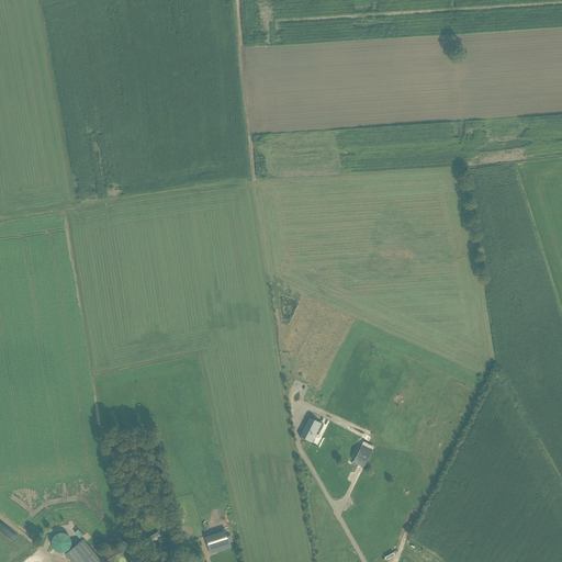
[(323,424),(310,417),(300,437),(312,444),(323,424)]
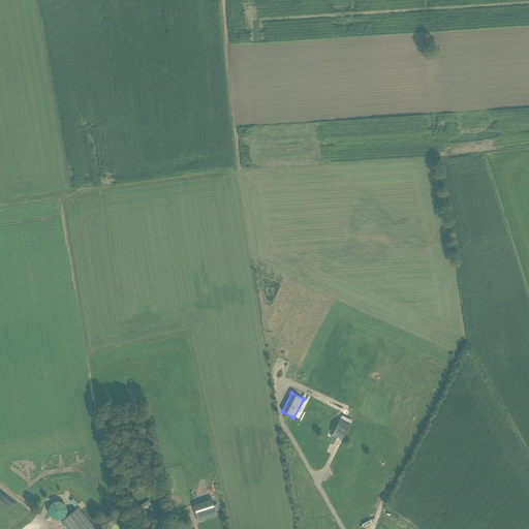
[(345,413),(337,429),(347,434),(355,418),(345,413)]
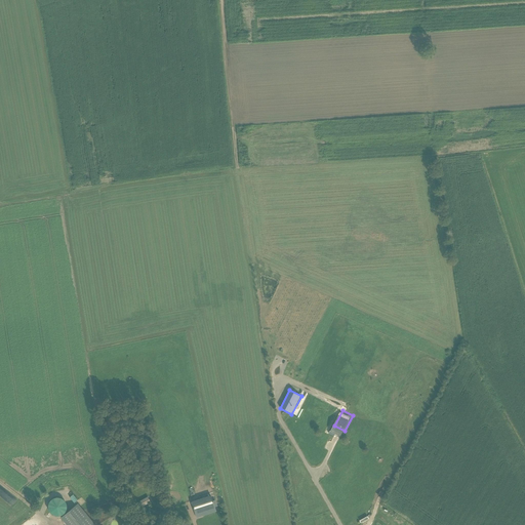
[(370,490),(364,487),(359,497),(365,500),(370,490)]
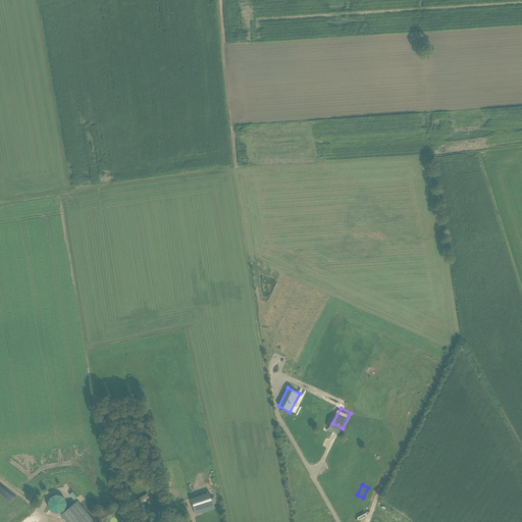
[(341,499),(347,502),(347,503),(352,506),(357,497),(345,490),(341,499)]
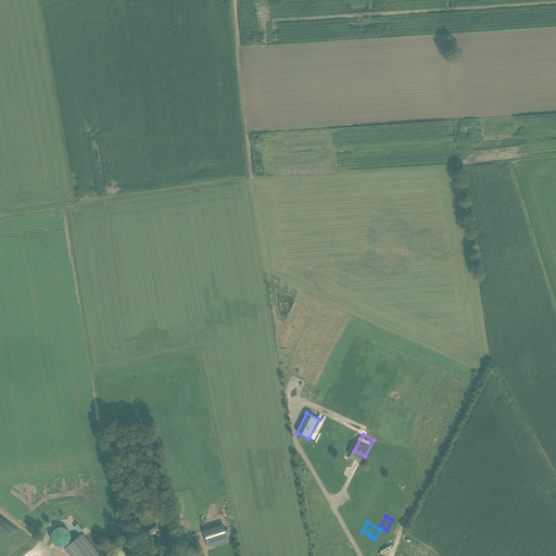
[(76,523),(73,527),(77,532),(81,530),(76,523)]
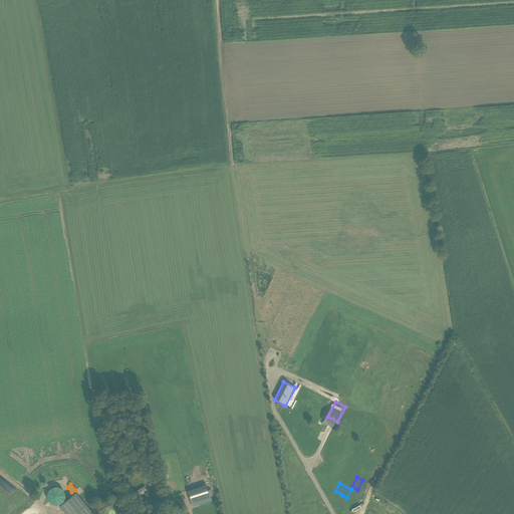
[(211,500),(207,486),(188,492),(192,506),(211,500)]
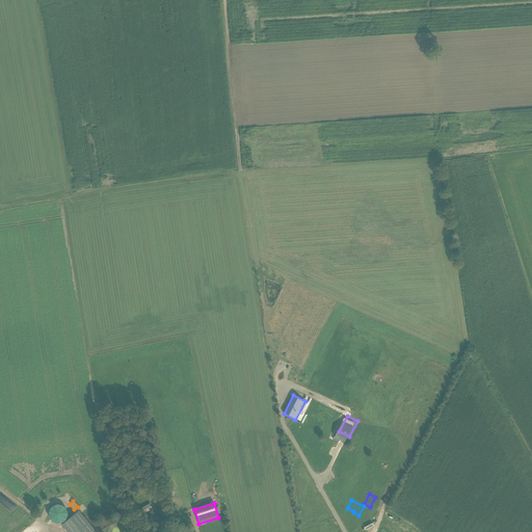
[(46,519),(62,524),(68,509),(51,504),(46,519)]
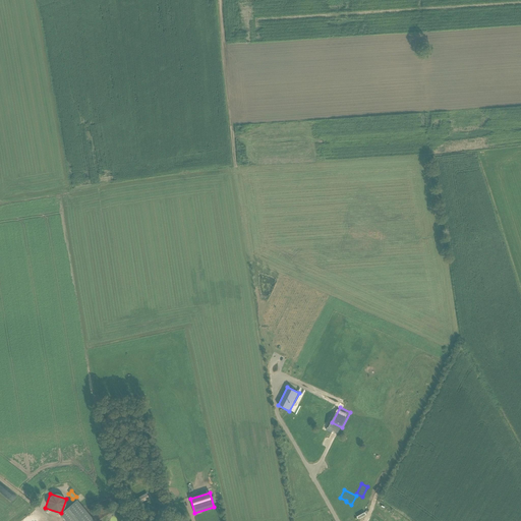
[(136,499),(134,501),(136,505),(139,503),(140,504),(149,499),(146,494),(136,499)]
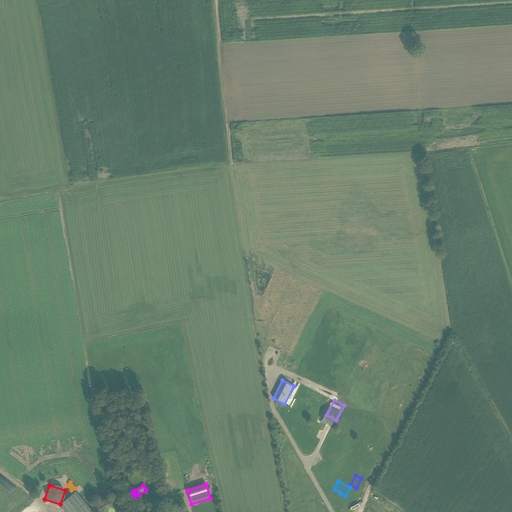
[(91,509),(76,492),(59,506),(64,511),(87,511),(90,510),(91,509)]
